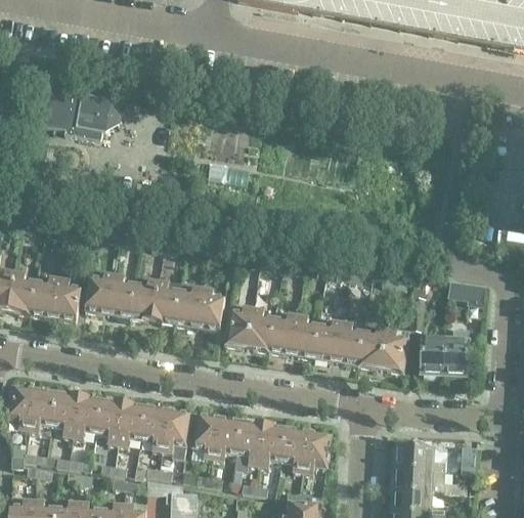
[(226,0),(226,4),(523,58),(523,0),(226,0)]
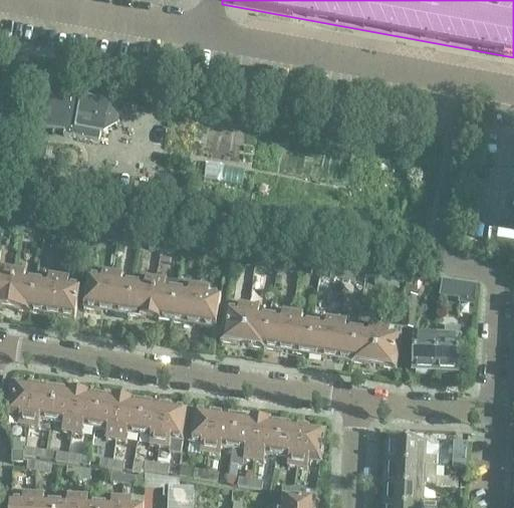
[(42,74),(34,121),(64,127),(63,132),(99,138),(100,129),(103,129),(116,120),(118,109),(110,96),(88,92),(88,88),(83,81),(68,78),(42,74)]
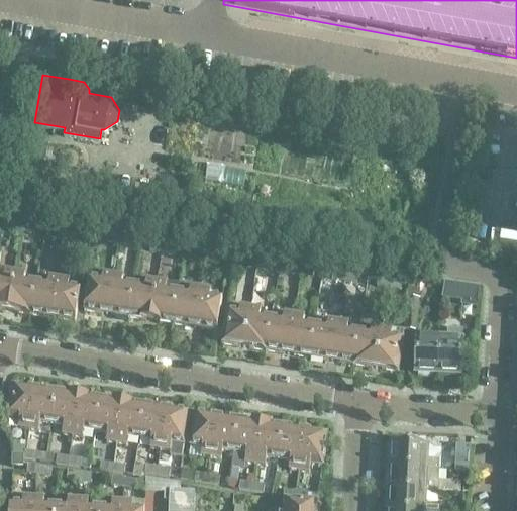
[(23,218),(14,216),(12,224),(22,226),(23,218)]
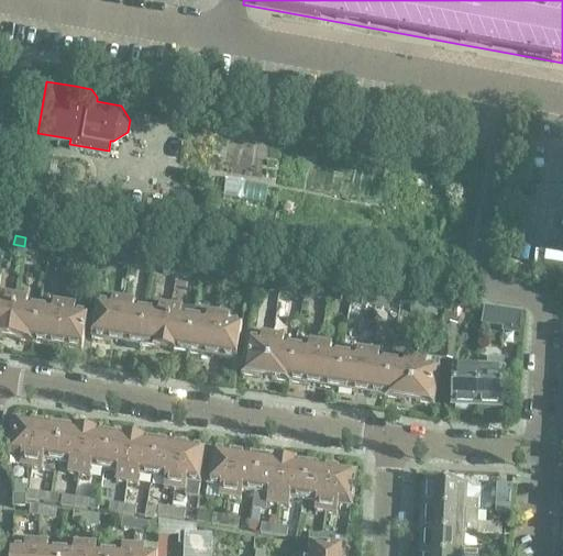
[(562,236),(549,235),(545,255),(562,257),(562,236)]
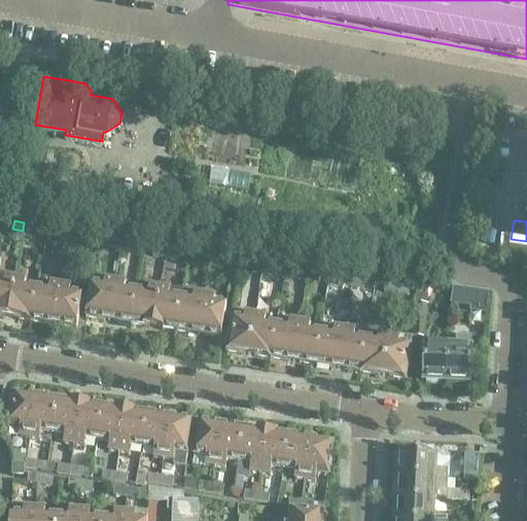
[(34,223),(24,222),(23,231),(33,232),(33,228),(45,230),(46,226),(34,223)]
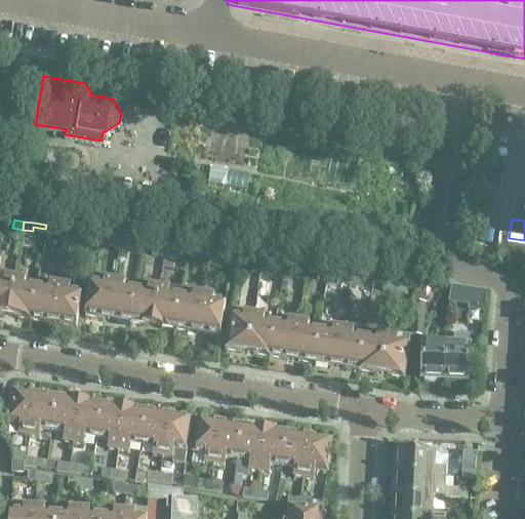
[(67,233),(70,225),(56,223),(54,232),(67,233)]
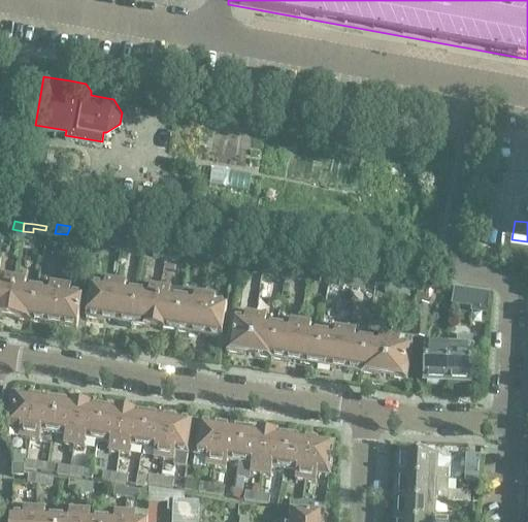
[(80,227),(70,226),(67,234),(93,238),(94,230),(95,228),(81,226),(80,227)]
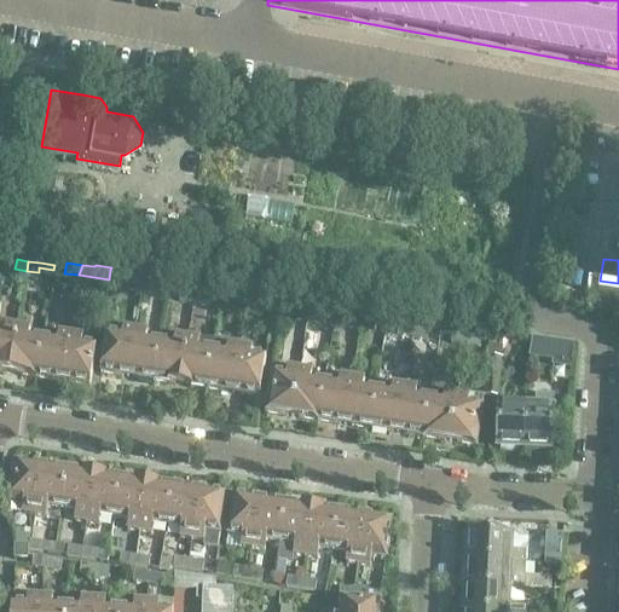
[(110,273),(109,279),(109,281),(143,287),(144,276),(110,270),(110,273)]
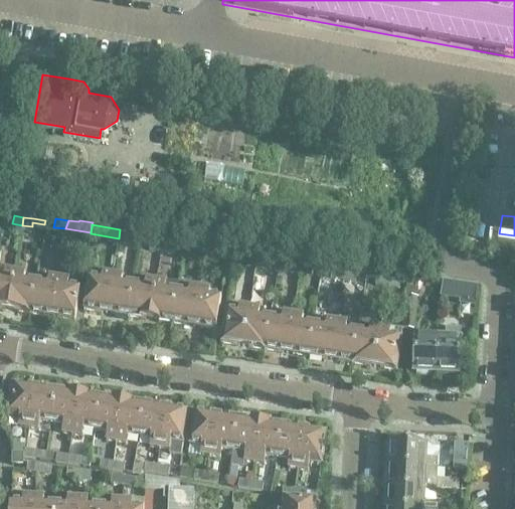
[(120,229),(119,238),(129,239),(131,231),(120,229)]
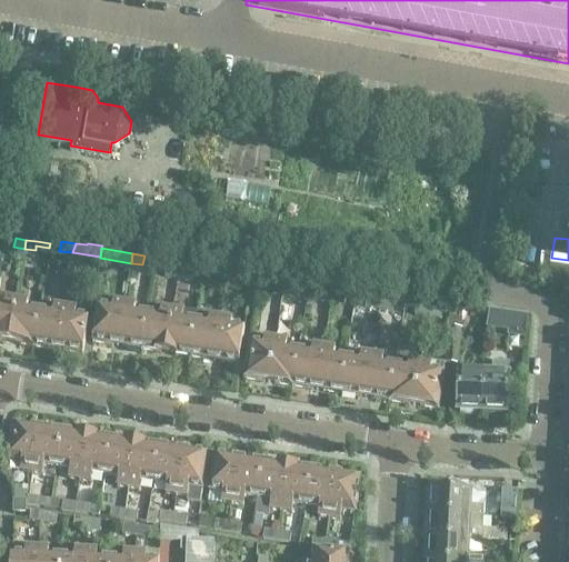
[(180,262),(168,261),(166,271),(178,273),(180,262)]
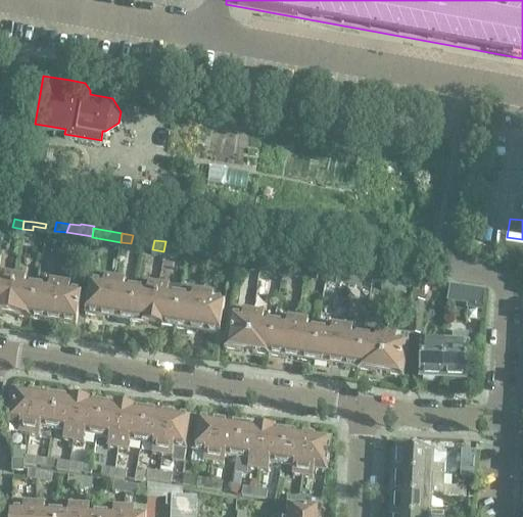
[(177,243),(165,241),(163,251),(176,252),(177,243)]
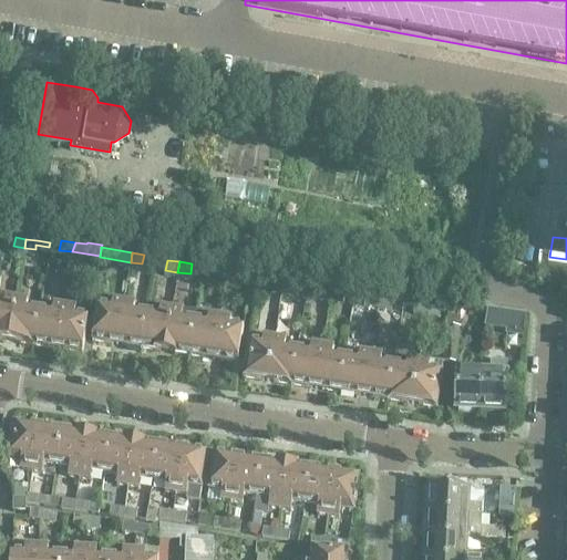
[(227,270),(215,269),(213,279),(225,281),(227,270)]
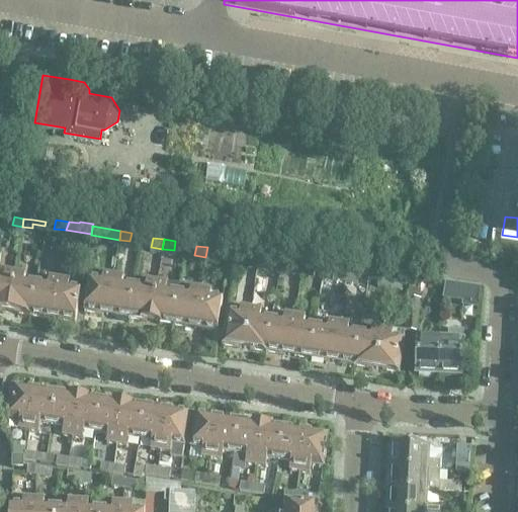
[(219,249),(207,247),(205,257),(218,259),(219,249)]
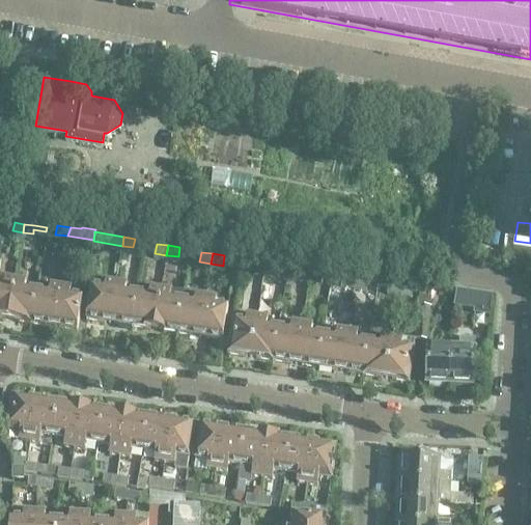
[(269,261),(257,259),(255,269),(268,271),(269,261)]
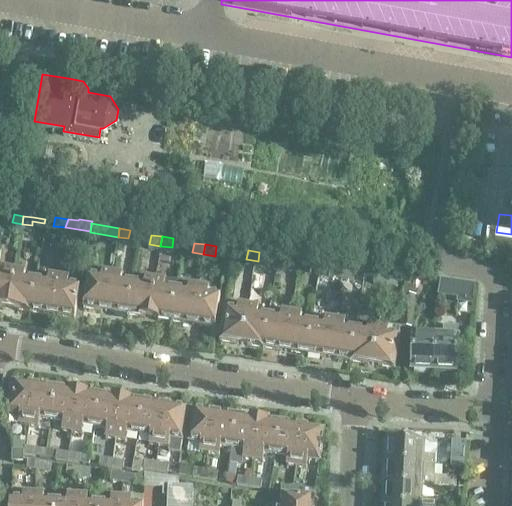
[(278,256),(259,252),(258,261),(277,264),(278,256)]
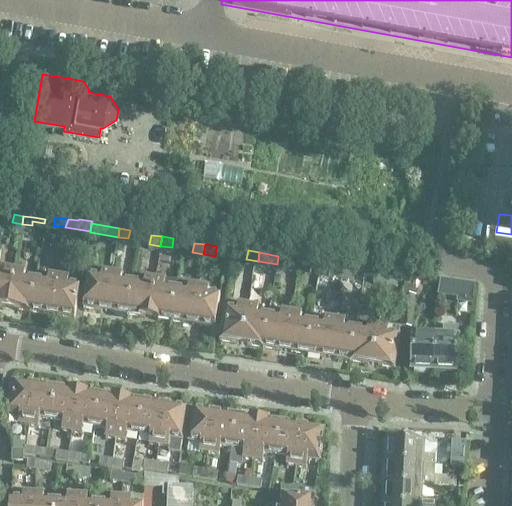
[(297,259),(278,256),(277,264),(296,268),(297,259)]
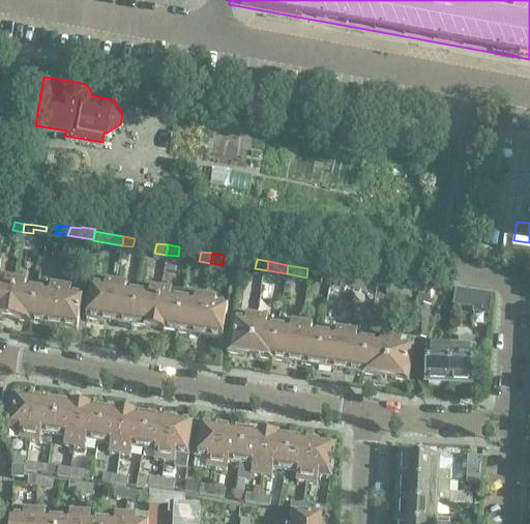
[(320,270),(307,268),(306,278),(318,280),(320,270)]
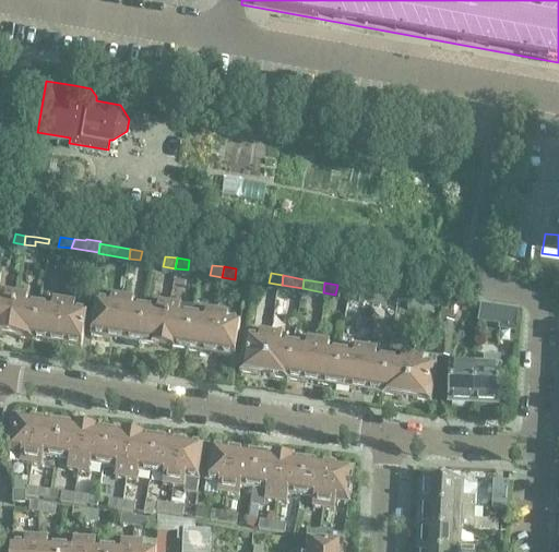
[(0,292),(0,330),(11,333),(18,287),(6,286),(4,294),(0,292)]
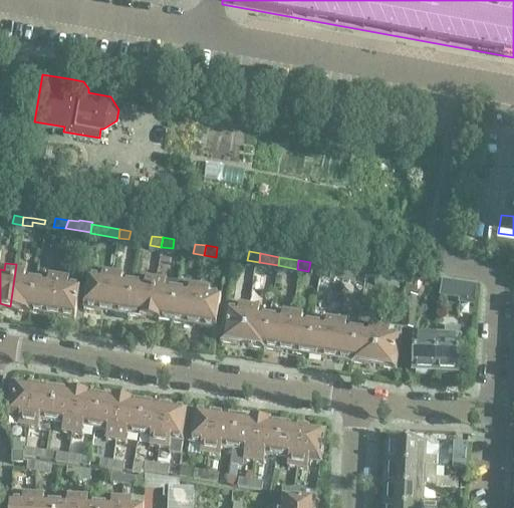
[(16,264),(10,306),(31,309),(36,276),(25,274),(26,266),(16,264)]
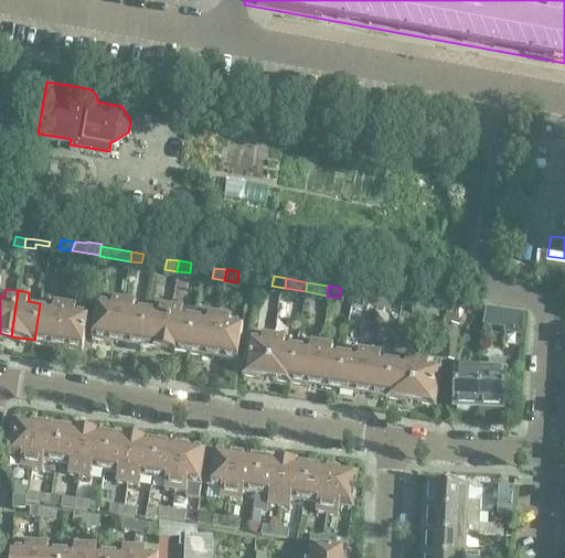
[(380,293),(359,290),(356,300),(377,303),(380,293)]
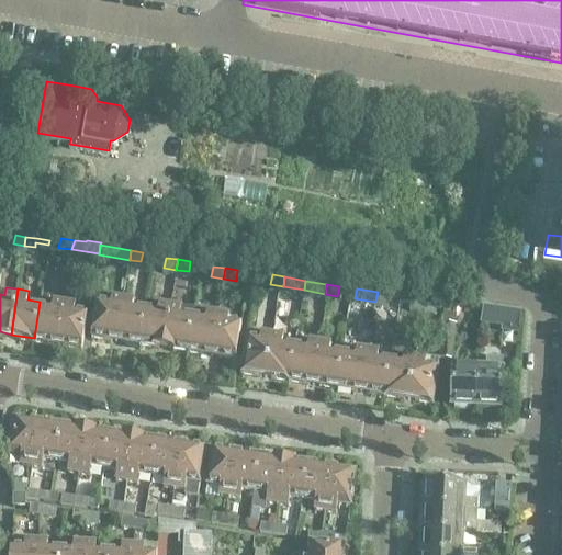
[(98,297),(92,332),(116,337),(124,292),(112,291),(111,298),(102,297),(102,298),(98,297)]
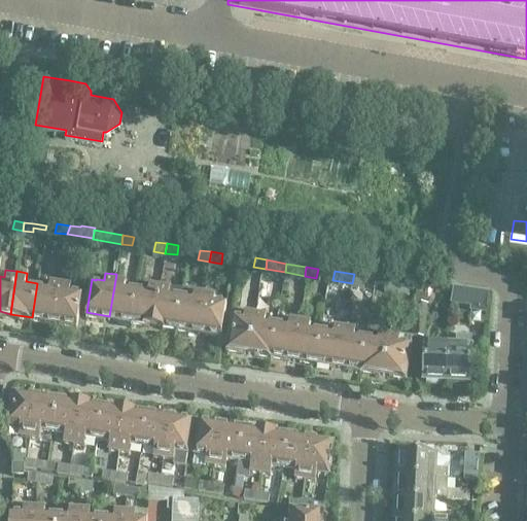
[(116,274),(109,316),(132,319),(137,285),(126,284),(127,276),(116,274)]
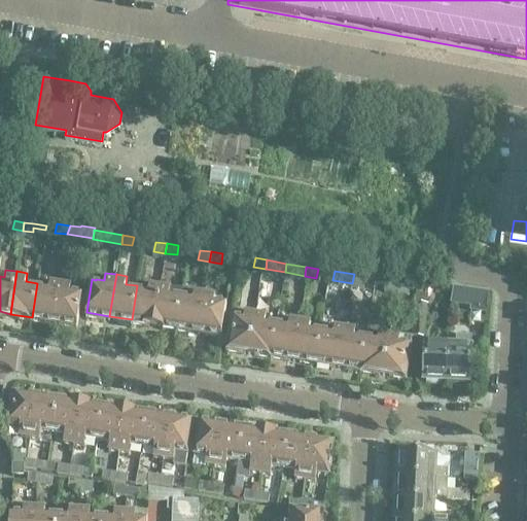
[(365,276),(354,274),(352,283),(363,285),(365,276)]
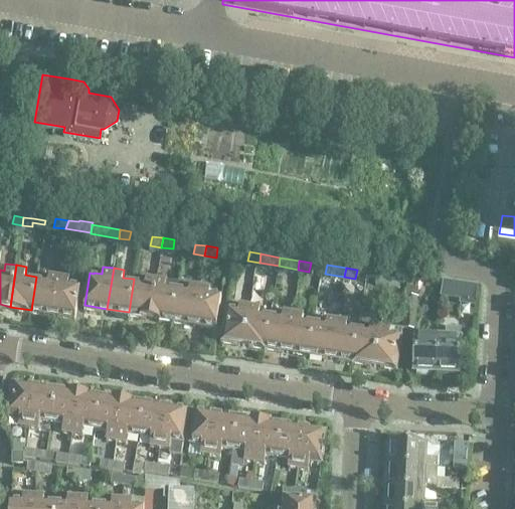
[(36,277),(31,310),(54,313),(60,272),(49,270),(48,279),(36,277)]
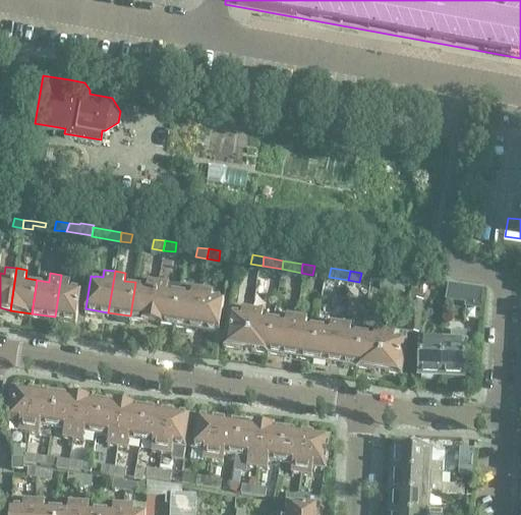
[(368,282),(370,282),(392,286),(393,278),(370,273),(368,282)]
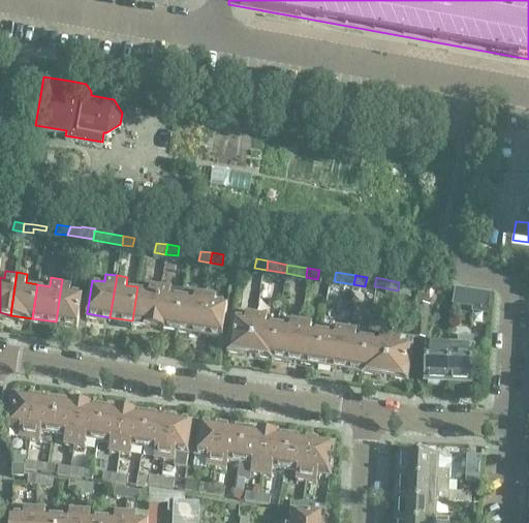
[(62,279),(56,321),(76,326),(82,291),(79,290),(79,289),(70,288),(72,281),(62,279)]
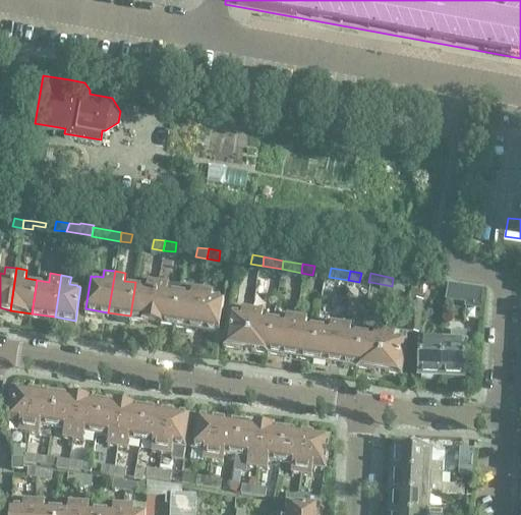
[(135,282),(130,316),(154,320),(160,278),(148,276),(147,284),(135,282)]
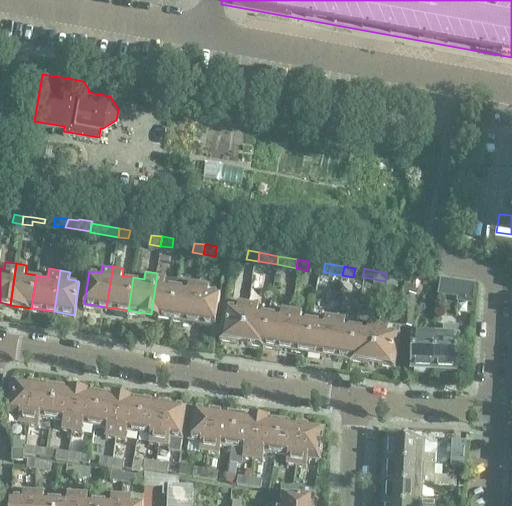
[(157,273),(151,314),(172,317),(178,284),(167,282),(168,275),(157,273)]
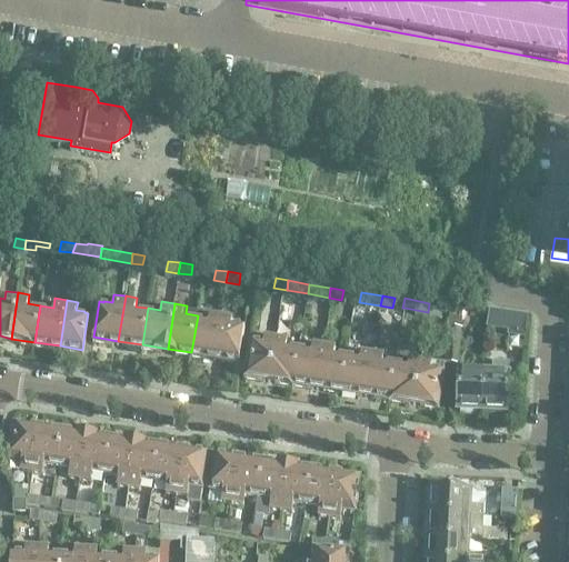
[(442,304),(429,303),(428,312),(441,314),(442,304)]
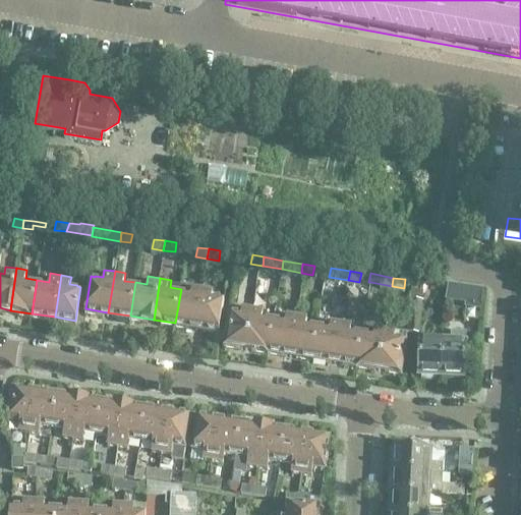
[(484,286),(447,280),(446,288),(467,290),(464,293),(465,294),(467,295),(483,297),(484,286)]
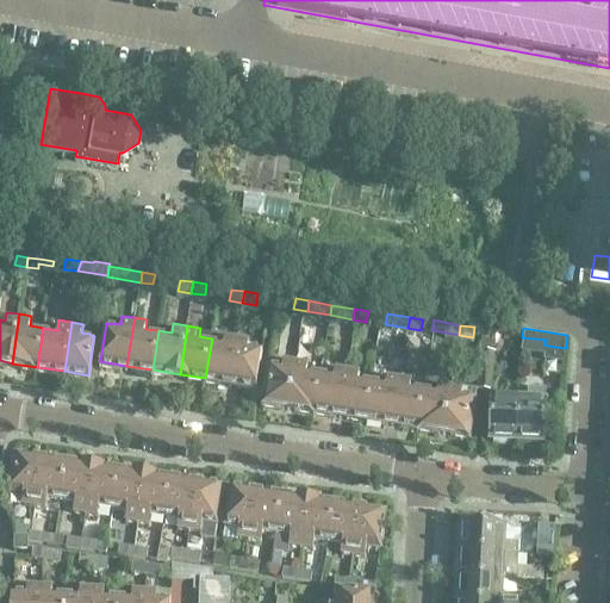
[(231,381),(238,334),(225,331),(223,341),(212,339),(205,378),(231,381)]
